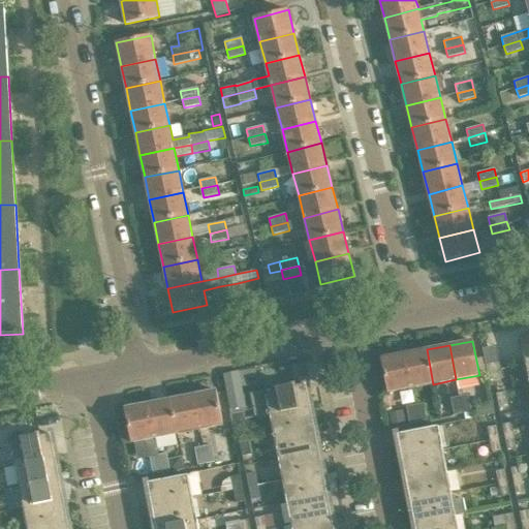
[(427,349),(404,354),(411,389),(433,384),(427,349)]
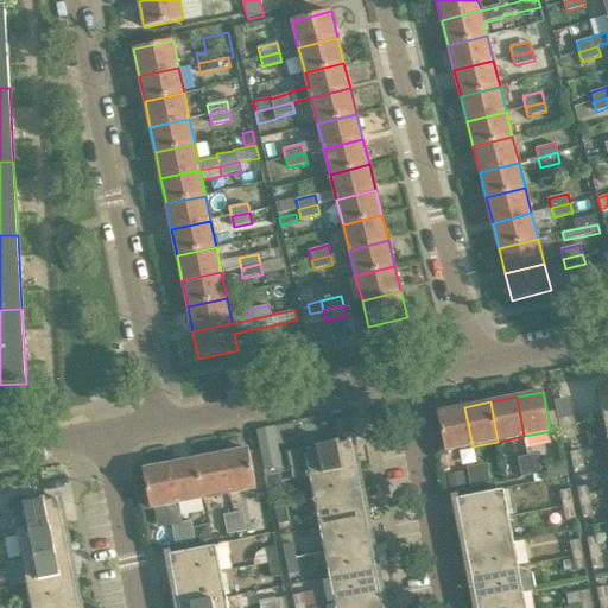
[(445,451),(473,447),(464,407),(438,412),(445,451)]
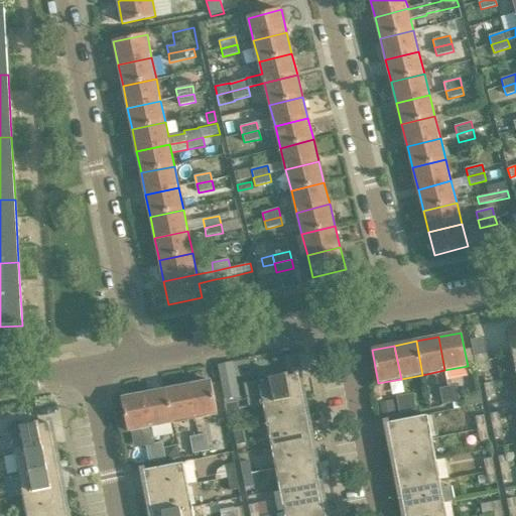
[(489,361),(487,353),(474,356),(475,363),(489,361)]
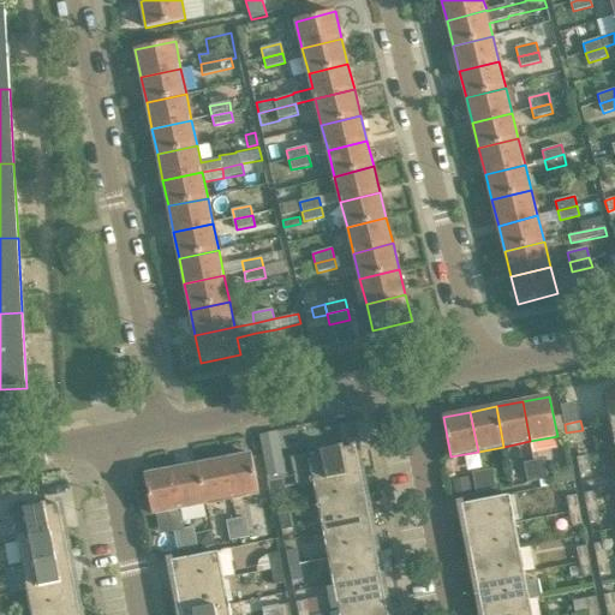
[(583,430),(566,433),(568,443),(584,440),(583,430)]
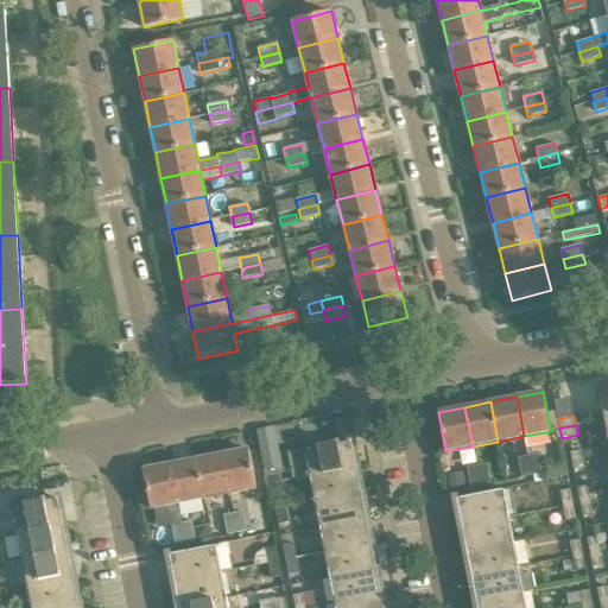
[(283,468),(274,426),(257,431),(265,472),(283,468)]
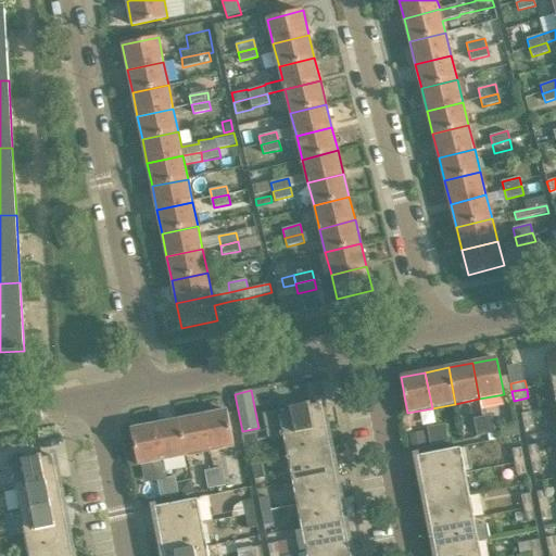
[(279,411),(279,413),(283,437),(327,428),(321,404),(297,408),(297,406),(295,405),(294,403),(292,403),(291,402),(290,402),(288,401),(286,402),(283,403),(282,403),(281,405),(280,406),(279,407),(279,409),(279,411)]
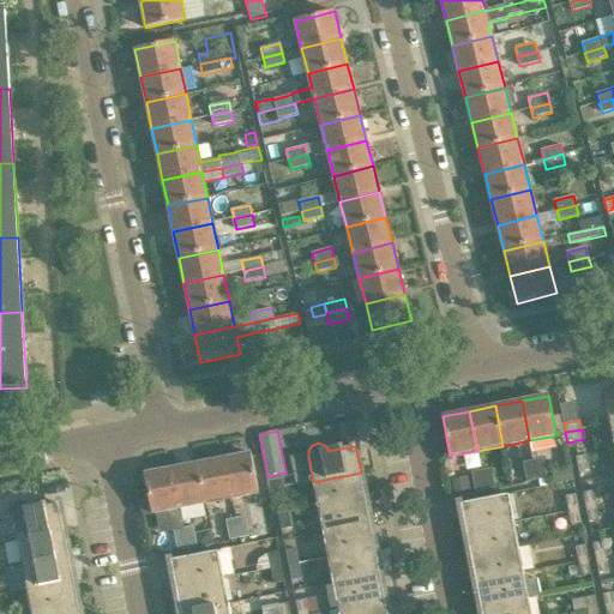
[(251,453),(224,459),(232,499),(259,493),(251,453)]
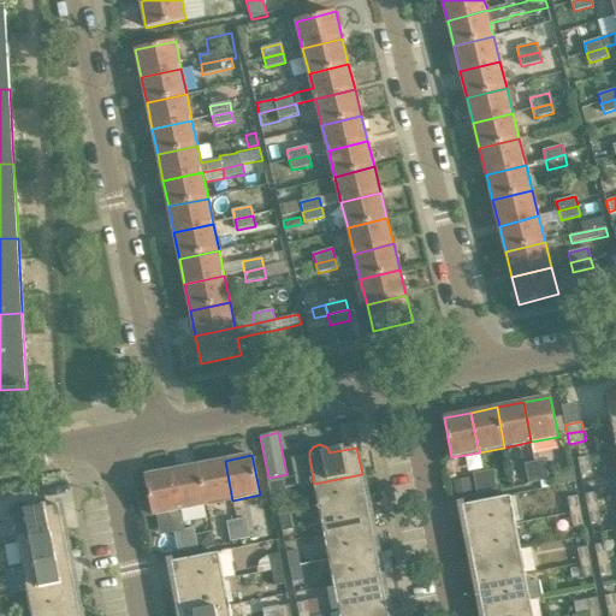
[(591,472),(588,457),(578,458),(581,473),(591,472)]
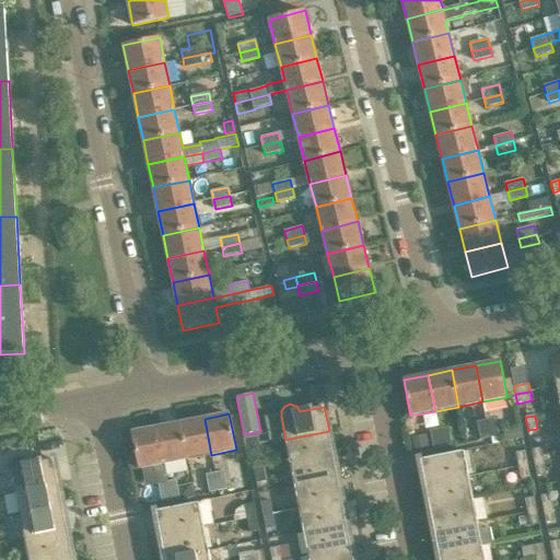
[(494,418),(486,420),(490,438),(499,436),(494,418)]
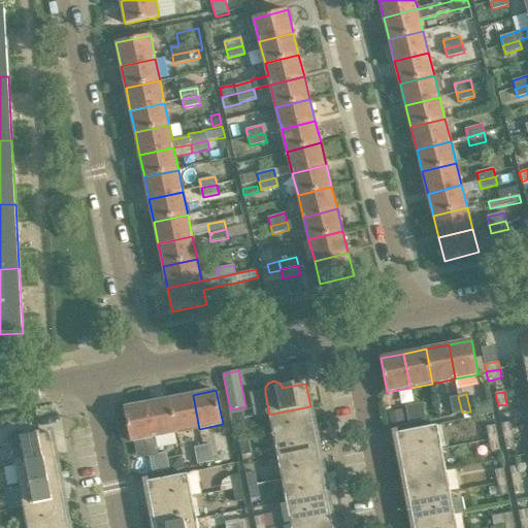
[(193,395),(170,399),(176,433),(199,429),(193,395)]
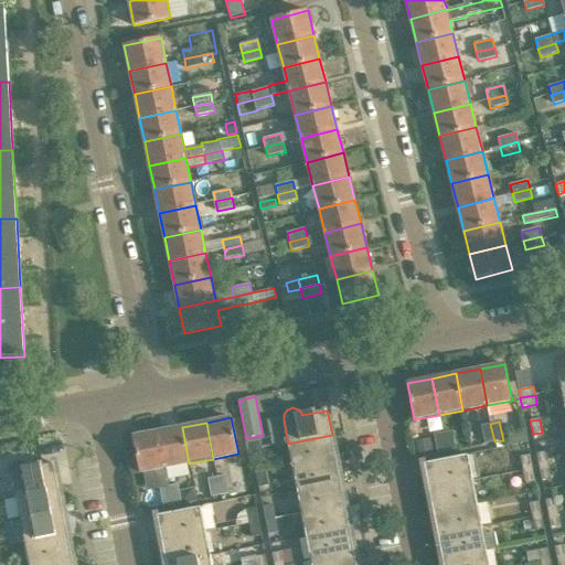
[(494,441),(490,424),(481,425),(484,444),(494,441)]
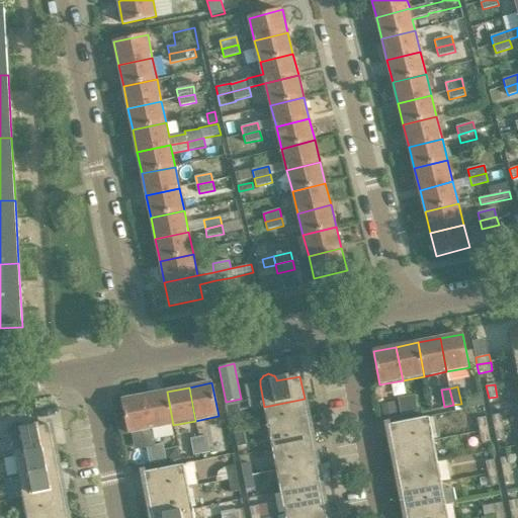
[(167,392),(145,396),(151,429),(173,425),(167,392)]
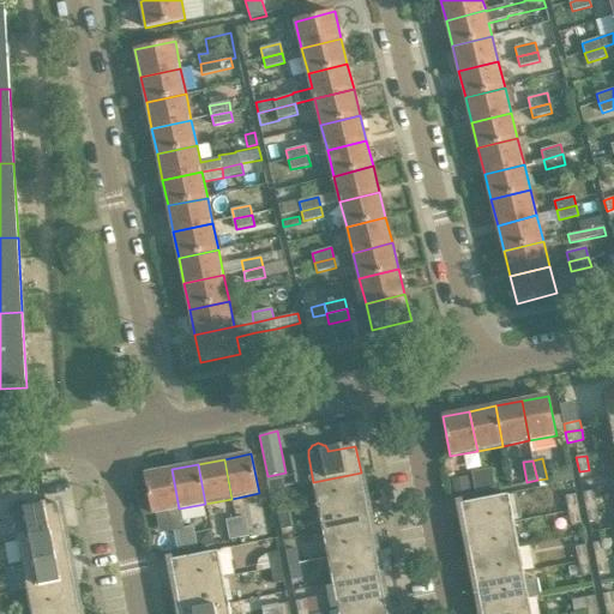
[(491,468),(481,470),(485,489),(495,488),(491,468)]
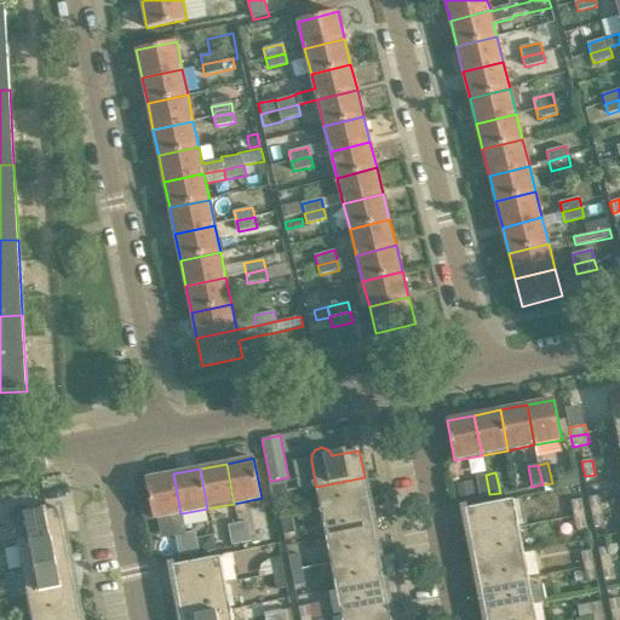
[(189,554),(185,533),(181,514),(173,474),(145,478),(154,520),(162,517),(167,537),(174,535),(179,555),(189,554)]
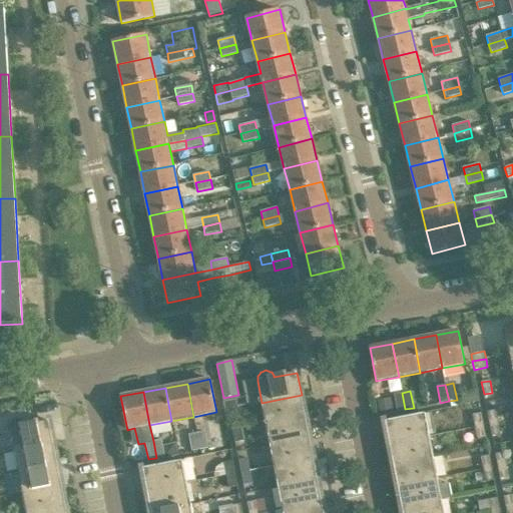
[(397,411),(405,409),(402,393),(394,395),(397,411)]
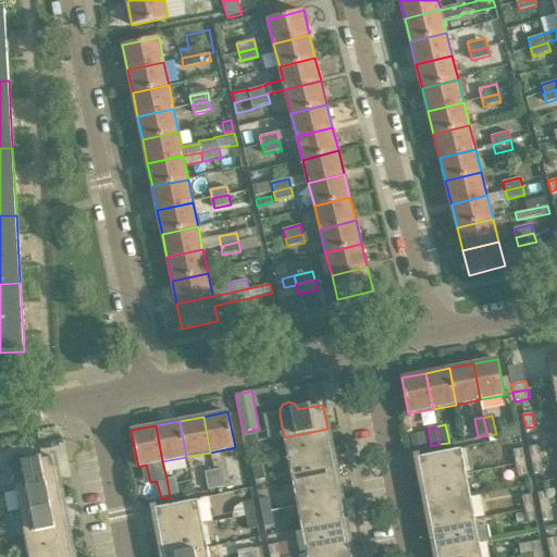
[(518,426),(500,430),(503,438),(520,436),(518,426)]
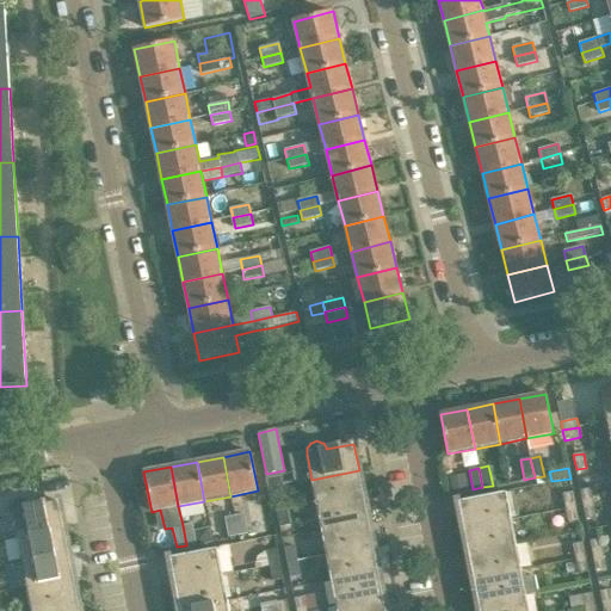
[(364,495),(359,470),(312,480),(316,505),(364,495)]
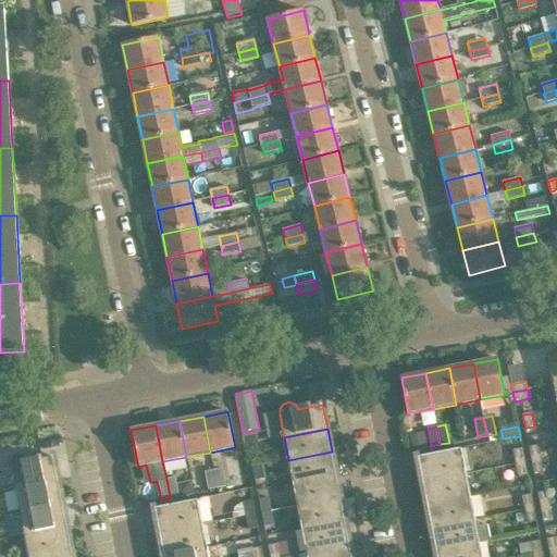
[(244,445),(258,442),(268,441),(265,430),(256,431),(257,433),(242,436),(244,445)]
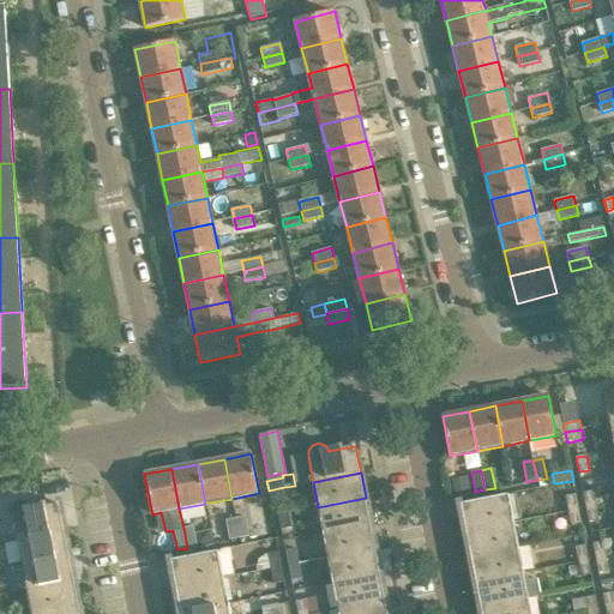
[(470,494),(467,477),(449,481),(452,498),(470,494)]
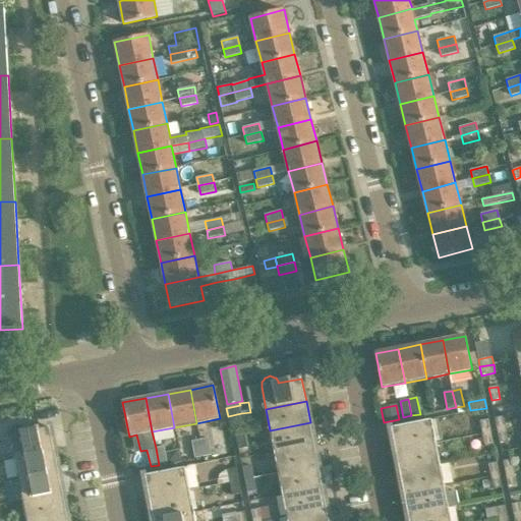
[(243,422),(241,413),(228,416),(229,424),(243,422)]
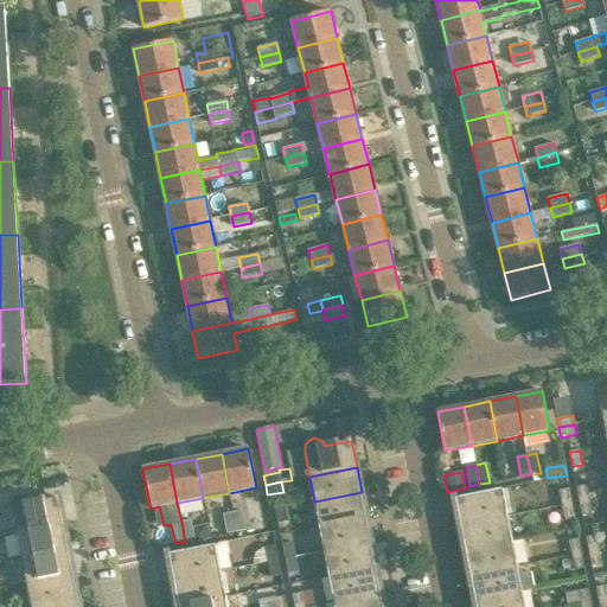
[(576,487),(579,502),(589,499),(587,485),(576,487)]
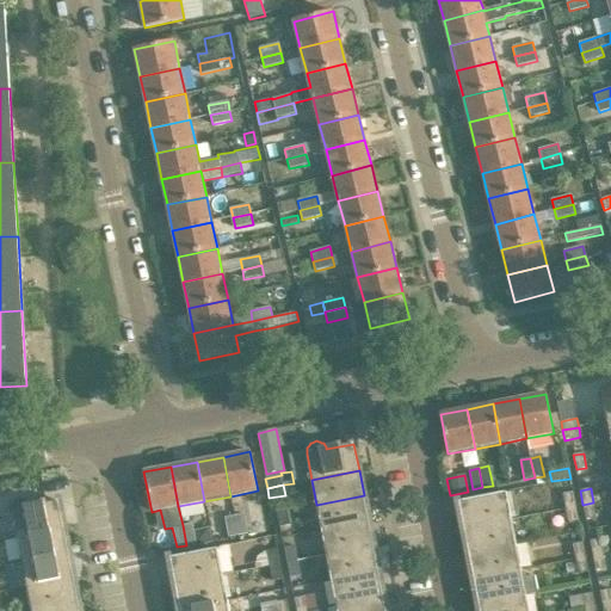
[(566,508),(575,506),(573,492),(562,494),(566,508)]
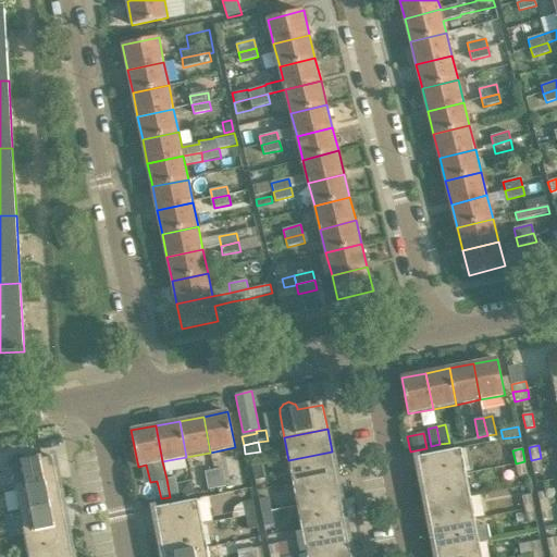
[(466,473),(461,449),(419,458),(423,482),(466,473)]
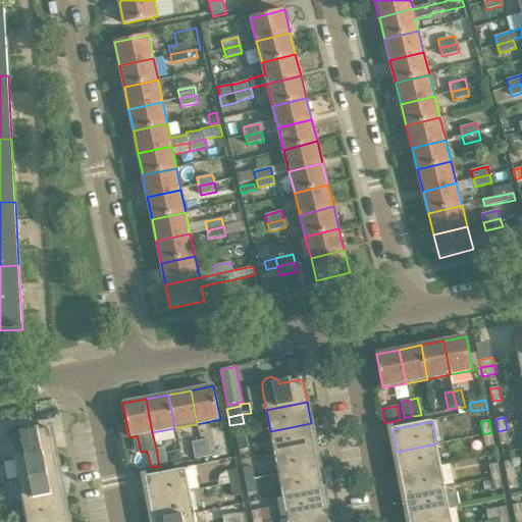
[(274,453),(315,445),(311,423),(270,431),(274,453)]
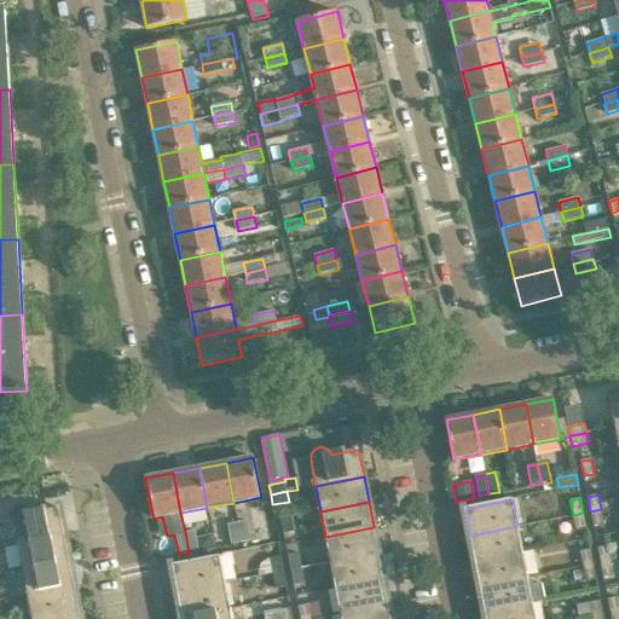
[(12,515),(12,518),(17,544),(64,534),(59,508),(46,510),(32,513),(32,512),(30,509),(29,508),(28,507),(27,505),(24,505),(22,505),(21,505),(18,505),(17,507),(16,508),(13,509),(12,512),(12,513),(12,514),(12,515)]
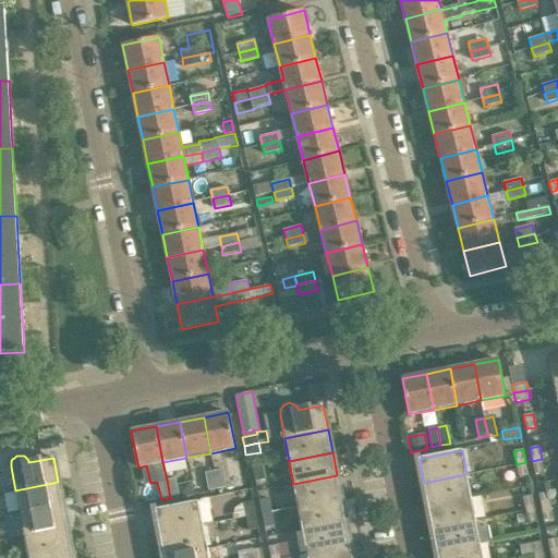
[(545,473),(542,459),(532,461),(535,475),(545,473)]
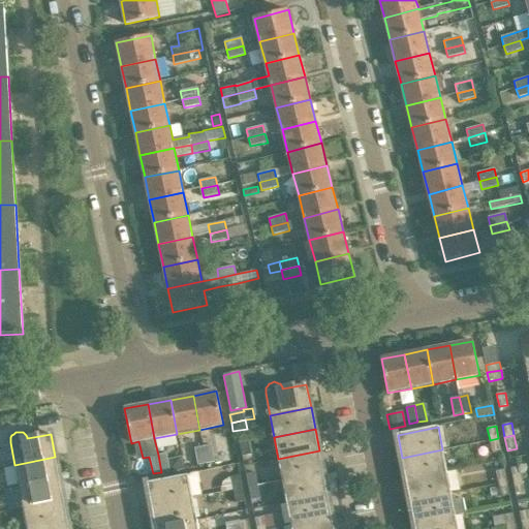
[(501,452),(498,438),(490,440),(492,454),(501,452)]
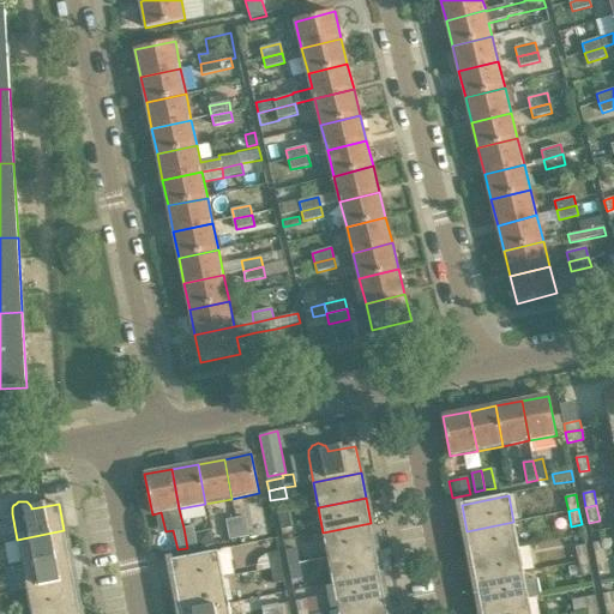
[(278,515),(280,519),(281,530),(293,528),(289,512),(278,515)]
